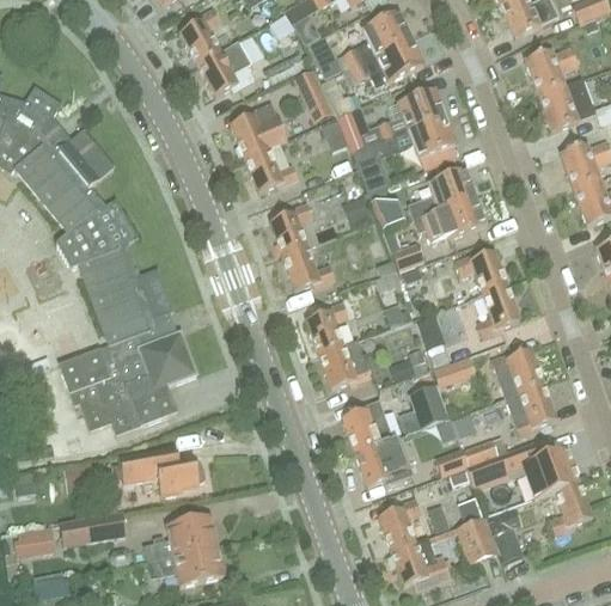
[(303,0),(288,8),(295,20),(331,0),(349,0),(352,5),(360,0),(303,0)]
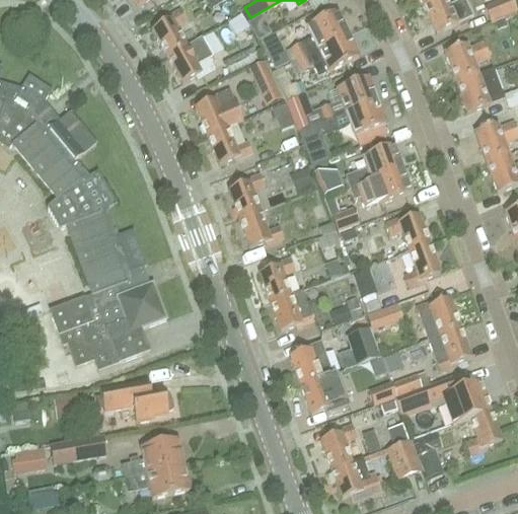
[(428,0),(424,2),(438,30),(459,20),(458,19),(472,12),(466,0),(456,0),(450,3),(449,0),(428,0)]
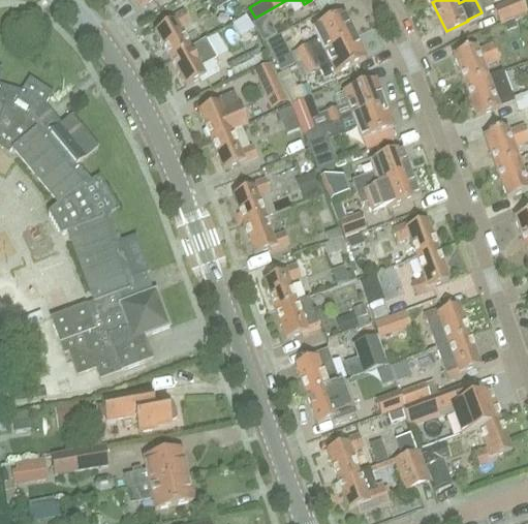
[(500,20),(527,8),(527,6),(524,0),(502,0),(493,4),(500,20)]
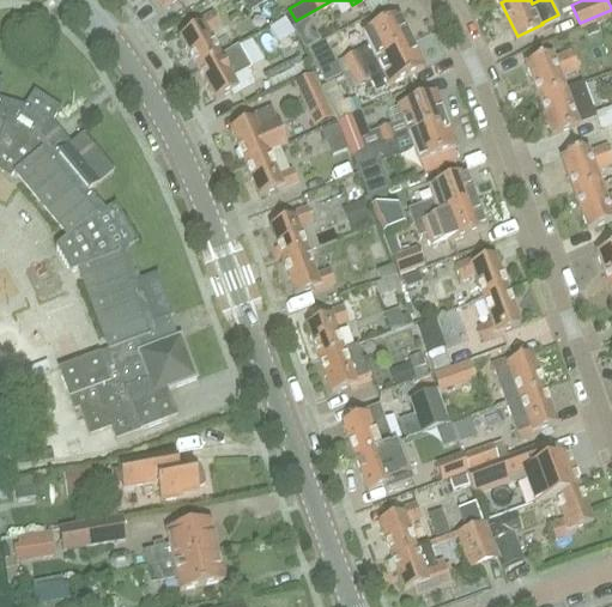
[(222,50),(208,28),(222,20),(214,7),(195,18),(198,22),(181,31),(199,64),(222,50)]
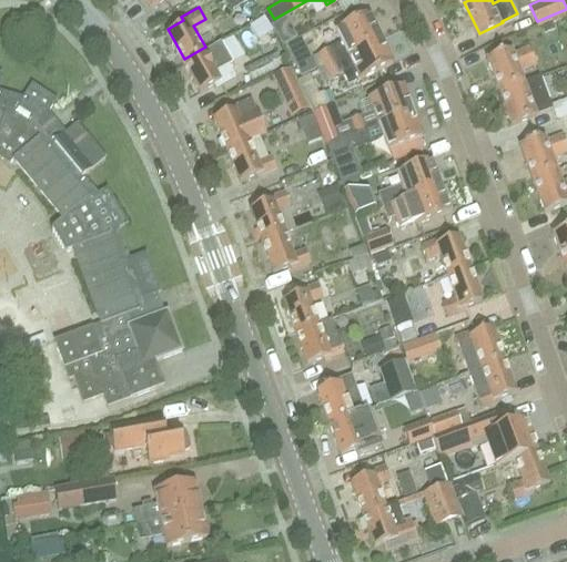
[(382,34),(370,10),(337,26),(344,38),(319,50),(324,62),(382,34)]
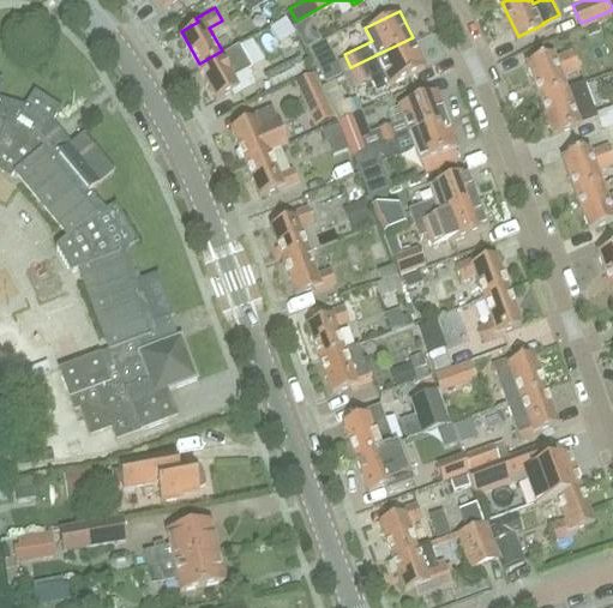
[(598,17),(584,22),(588,31),(601,25),(598,17)]
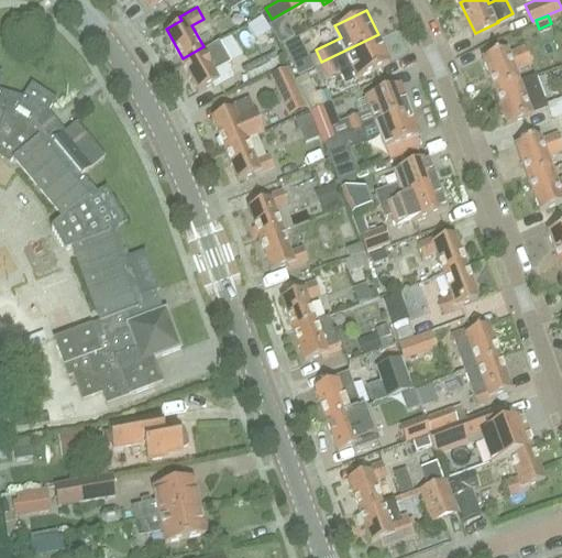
[(390,58),(378,34),(321,62),(315,64),(321,77),(340,68),(345,80),(359,74),(390,58)]
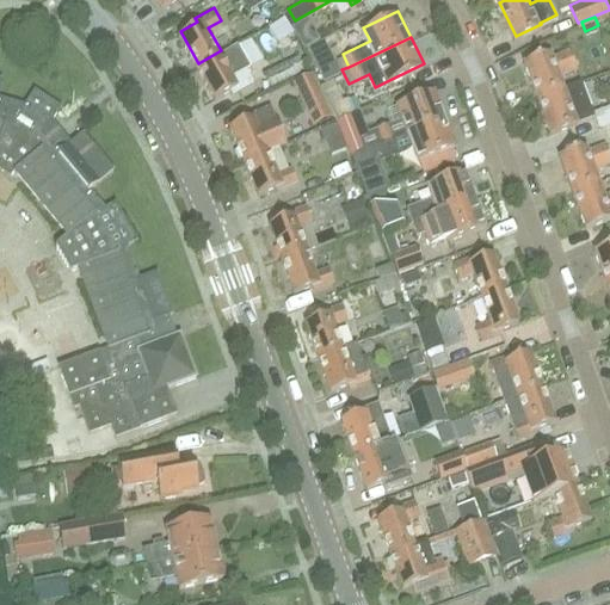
[(221,50),(198,63),(216,96),(232,87),(233,90),(253,79),(246,66),(252,63),(239,39),(221,50)]
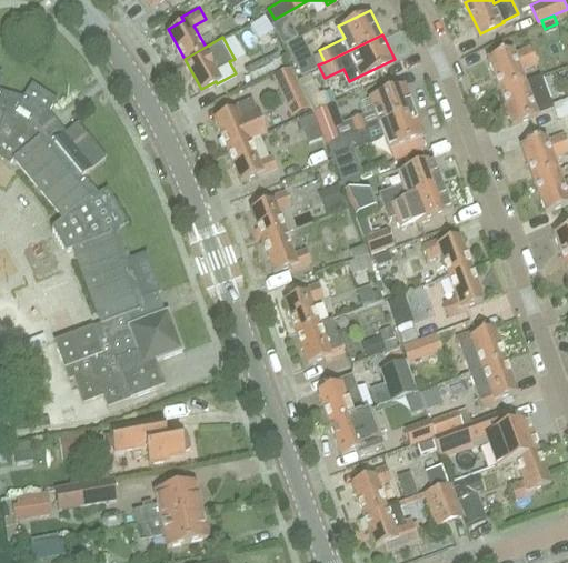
[(500,87),(526,78),(521,67),(538,60),(532,44),(516,50),(514,46),(489,54),(500,87)]
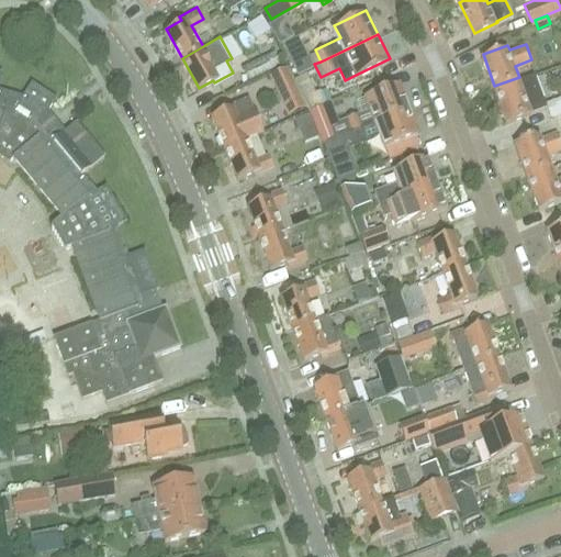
[(249,77),(289,57),(284,48),(277,52),(275,48),(243,64),(249,77)]
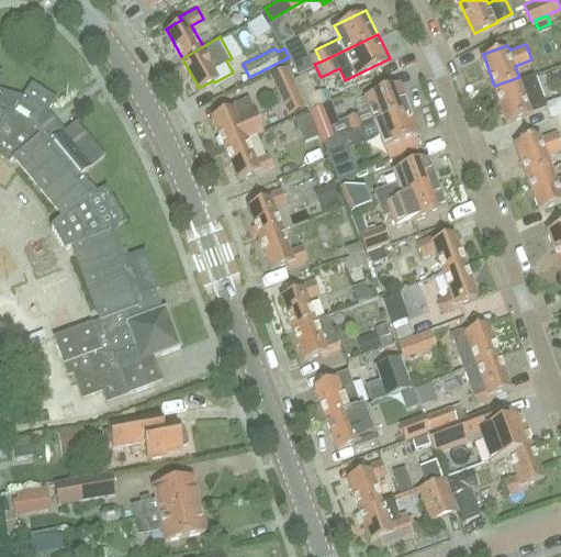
[(288,64),(269,71),(281,97),(299,88),(288,64)]
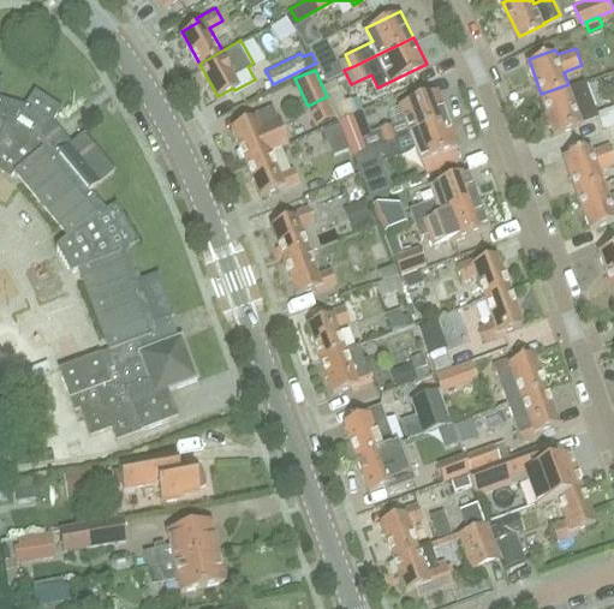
[(90,431),(112,423),(117,435),(178,412),(168,386),(198,375),(183,332),(177,334),(170,314),(174,312),(160,270),(139,278),(126,244),(138,237),(115,199),(106,206),(89,185),(113,166),(84,131),(71,142),(52,119),(61,105),(35,88),(24,103),(0,96),(0,81),(1,78),(0,78),(0,167),(12,175),(15,167),(69,233),(57,243),(72,269),(81,266),(111,346),(60,365),(75,406),(79,405),(90,431)]
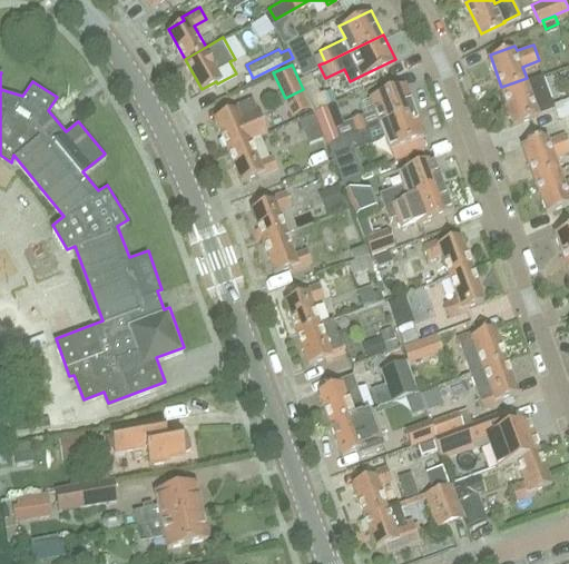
[(527,78),(501,87),(514,121),(540,112),(539,111),(555,106),(543,72),(527,78)]
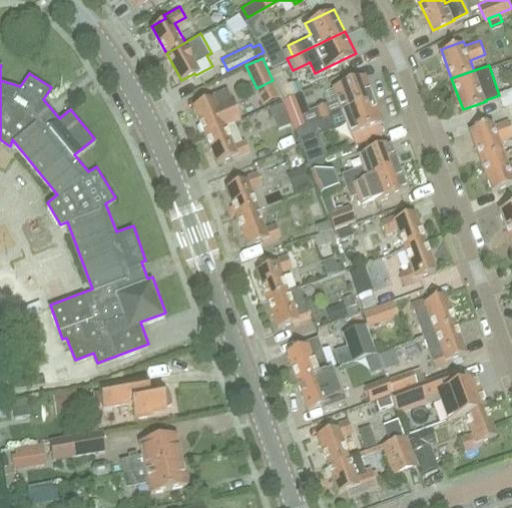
[(364,73),(334,83),(339,96),(329,99),(333,111),(343,107),(373,96),(364,73)]
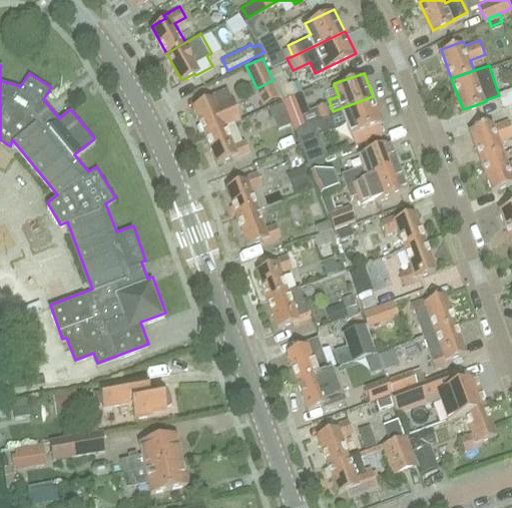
[(208,98),(193,104),(205,133),(225,124),(241,118),(227,86),(206,95),(208,98)]
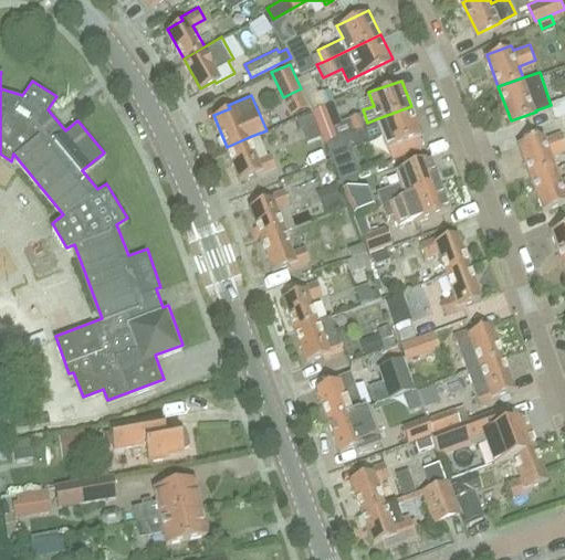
[(302,97),(289,105),(295,116),(309,109),(302,97)]
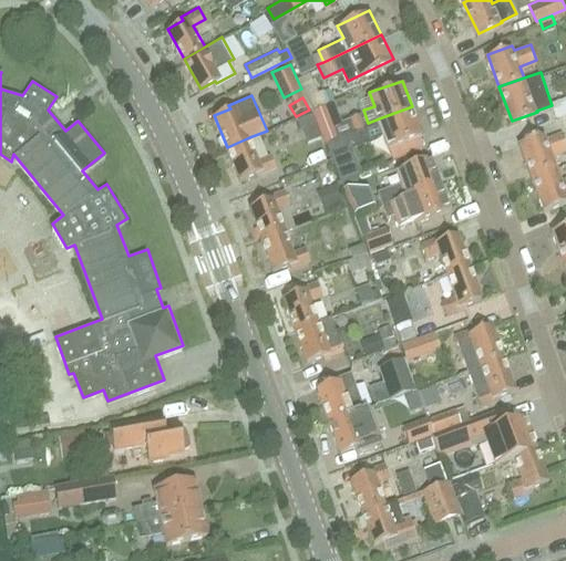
[(326,138),(353,127),(368,123),(363,110),(341,117),(335,99),(315,106),(321,124),(326,138)]
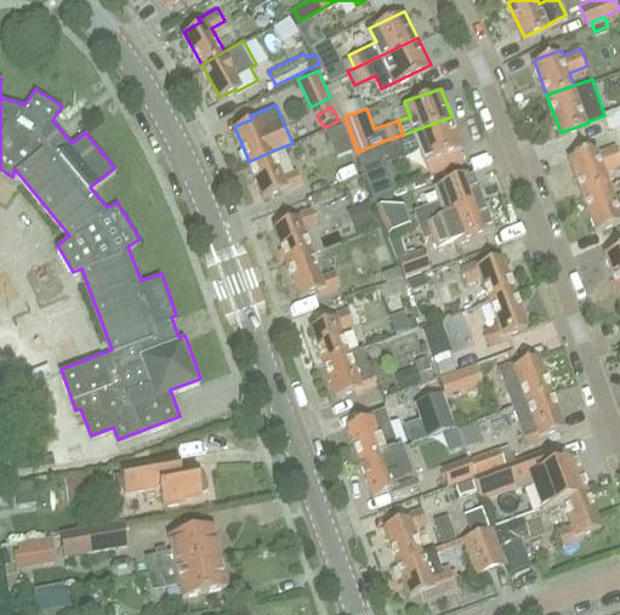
[(461,146),(451,117),(415,130),(426,158),(461,146)]
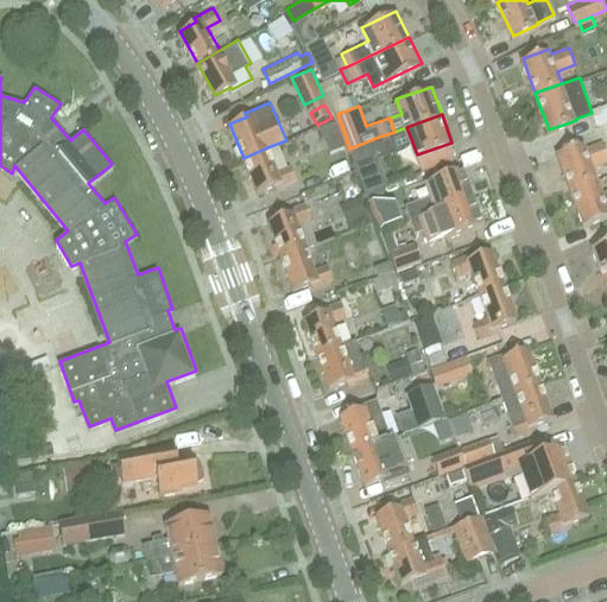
[(582,138),(598,130),(592,116),(576,124),(582,138)]
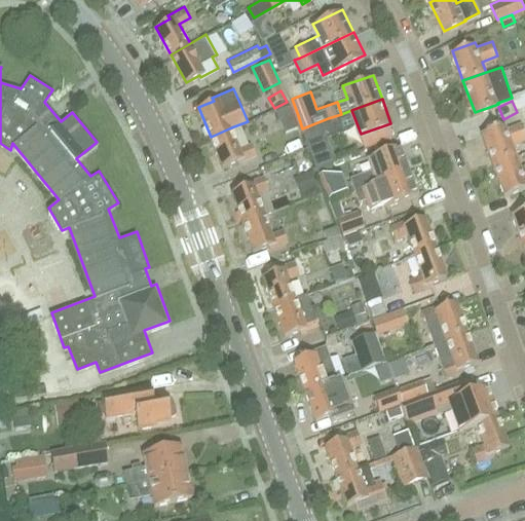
[(277,108),(286,128),(298,123),(290,103),(277,108)]
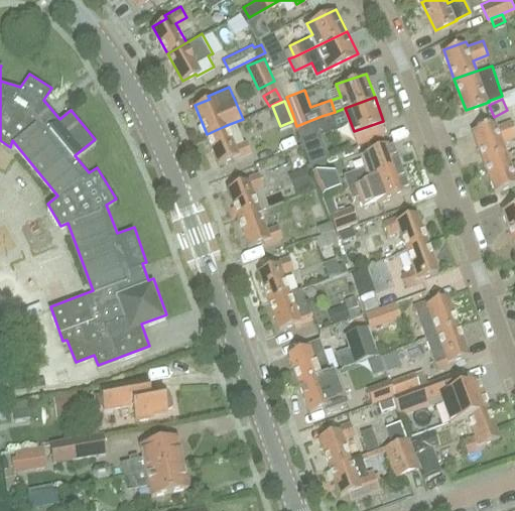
[(484,159),(506,152),(502,140),(514,135),(514,126),(512,119),(497,125),(495,122),(473,130),(484,159)]
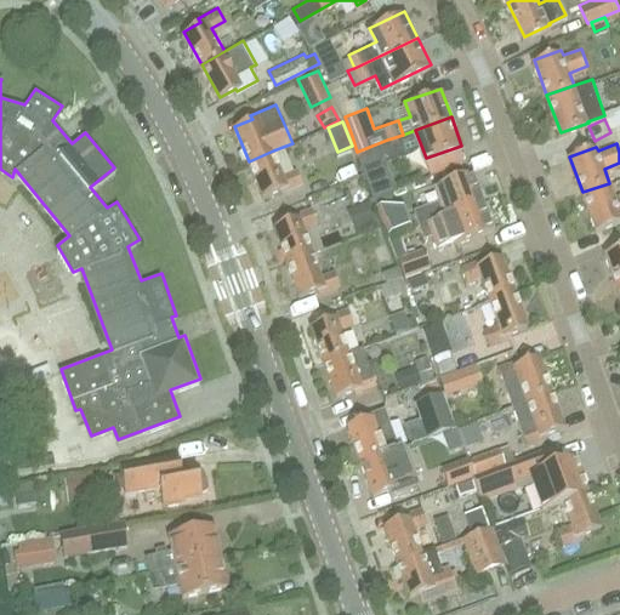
[(283,174),(273,151),(249,161),(262,195),(280,188),(282,191),(302,182),(297,169),(283,174)]
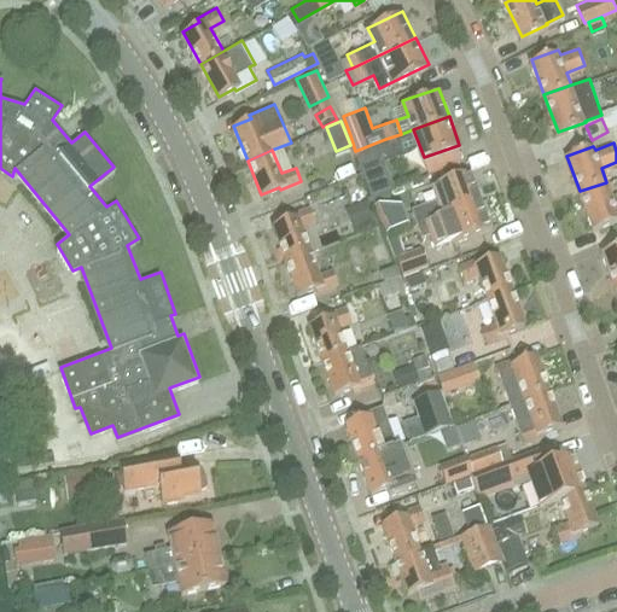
[(478,198),(469,169),(432,182),(437,197),(412,207),(418,220),(478,198)]
